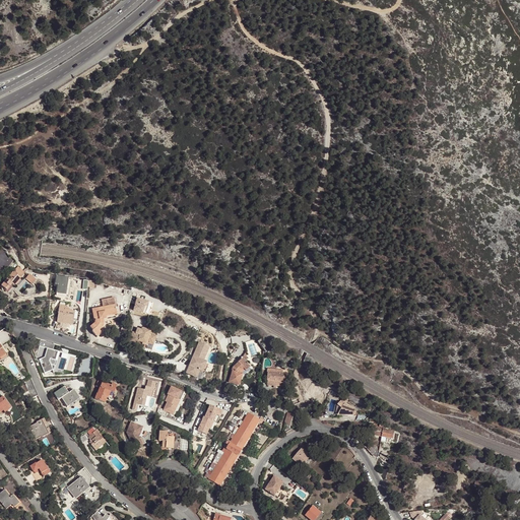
[(12,246),(15,243),(8,238),(6,240),(12,246)]
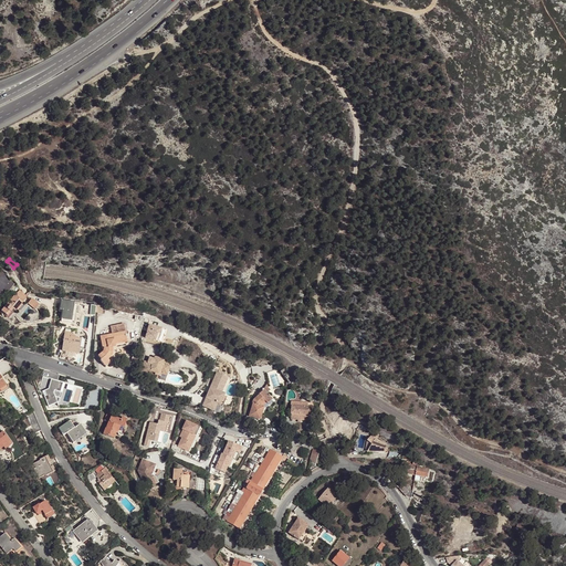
[(10,282),(10,281),(7,275),(0,279),(0,287),(8,286),(10,282)]
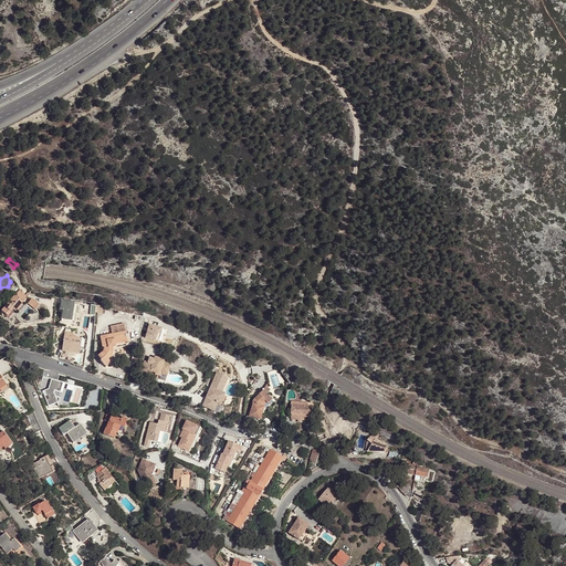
[(22,303),(27,297),(19,291),(1,311),(8,317),(11,313),(11,312),(13,310),(14,310),(17,312),(23,303),(22,303)]
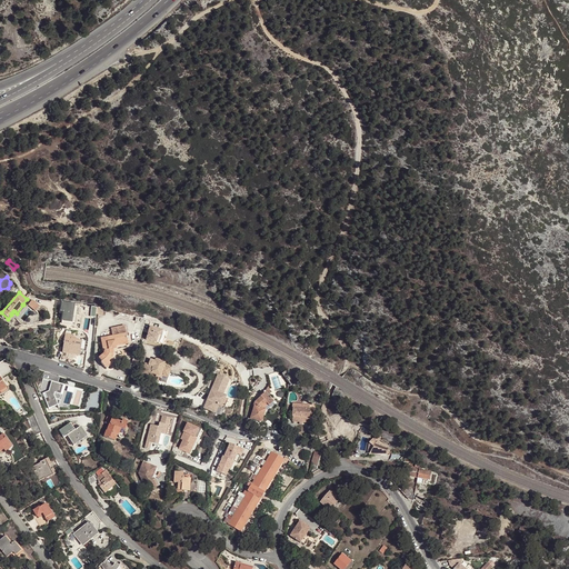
[(32,301),(28,306),(36,311),(39,307),(32,301)]
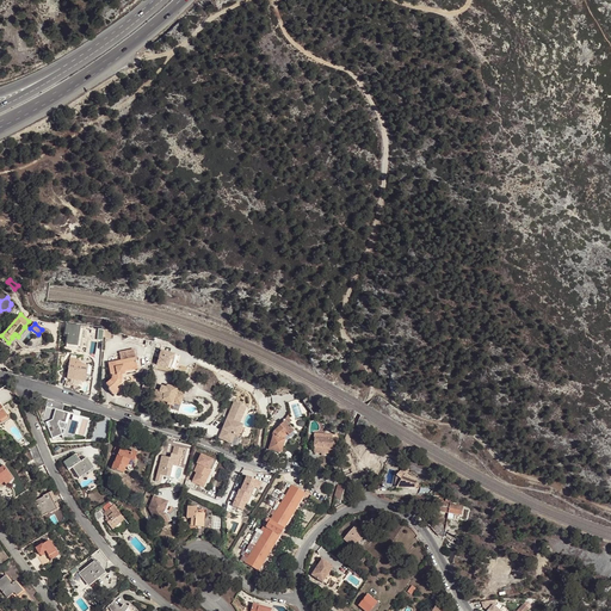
[(91,340),(92,335),(80,334),(80,337),(76,337),(68,335),(66,347),(76,350),(76,346),(87,349),(88,340),(91,340)]
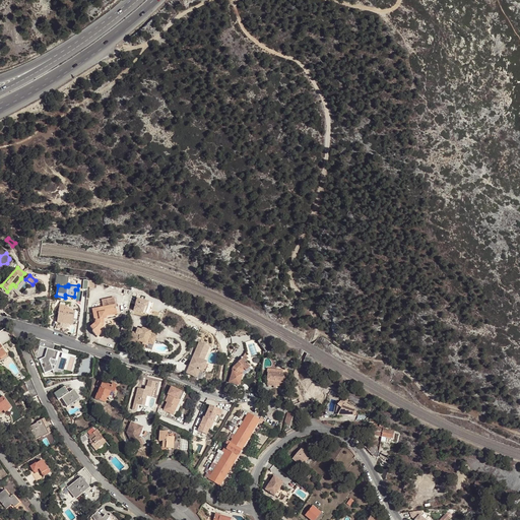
[(144,314),(148,301),(136,298),(132,311),(144,314)]
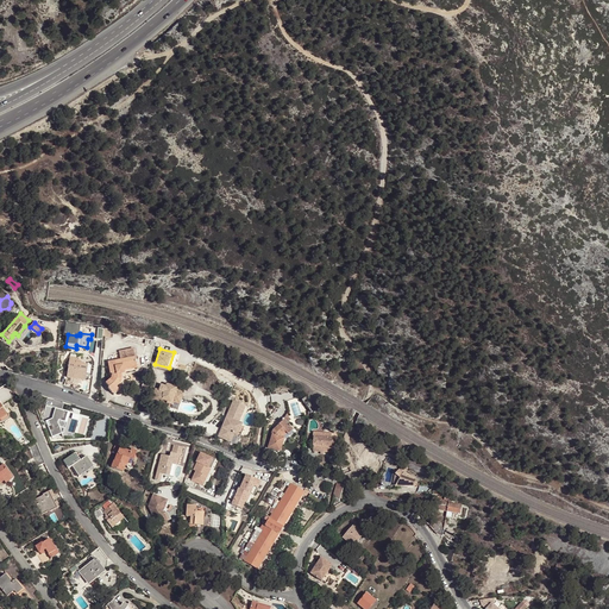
[(137,366),(135,357),(133,358),(133,353),(135,353),(133,350),(119,352),(121,360),(108,363),(111,374),(112,375),(112,377),(111,378),(106,383),(108,387),(107,388),(112,393),(118,389),(119,390),(121,389),(123,387),(125,382),(126,380),(126,376),(126,372),(126,370),(126,368),(137,366)]
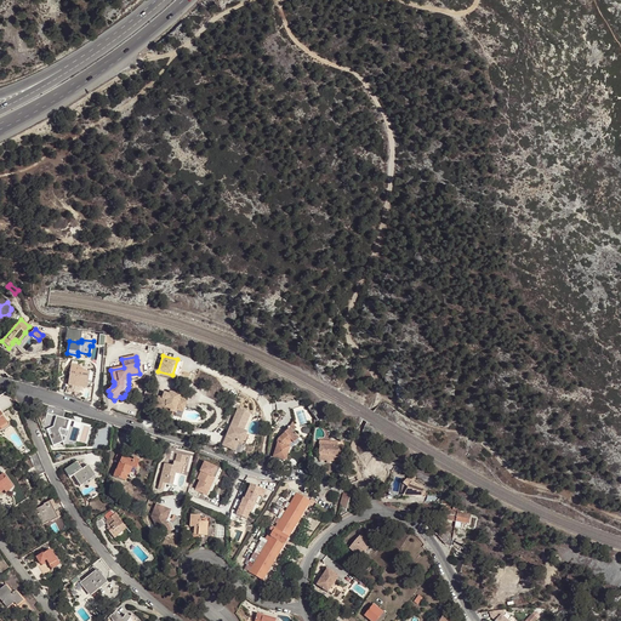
[(91,380),(92,372),(83,371),(77,370),(78,368),(78,365),(70,364),(68,381),(87,385),(89,380),(91,380)]
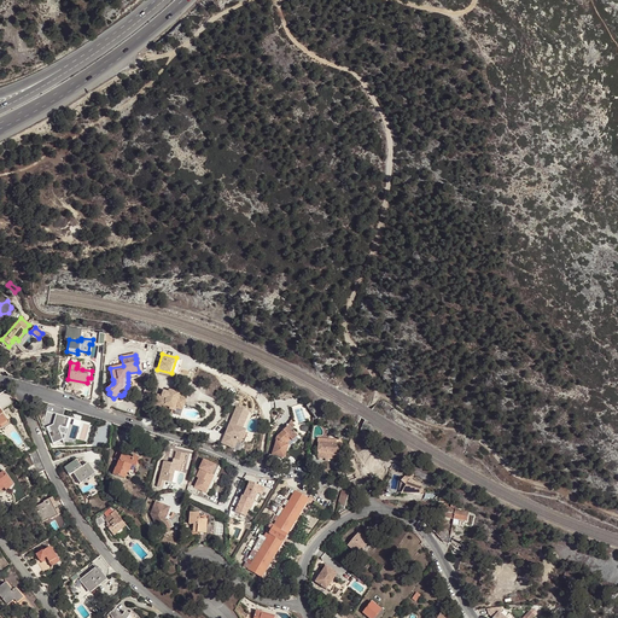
[(178,398),(179,394),(172,391),(170,395),(168,394),(168,392),(163,391),(161,396),(157,395),(153,408),(157,409),(158,408),(159,407),(162,408),(164,407),(164,406),(174,409),(174,408),(175,406),(181,407),(182,401),(178,398)]
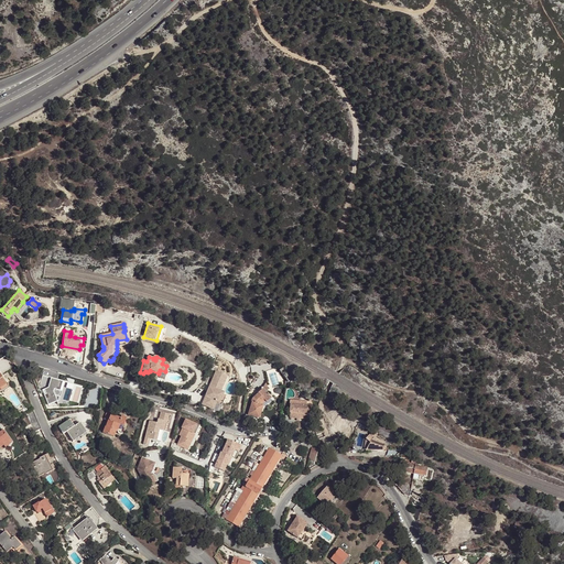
[(166,375),(171,361),(163,359),(162,364),(166,366),(165,371),(160,370),(159,372),(166,375)]
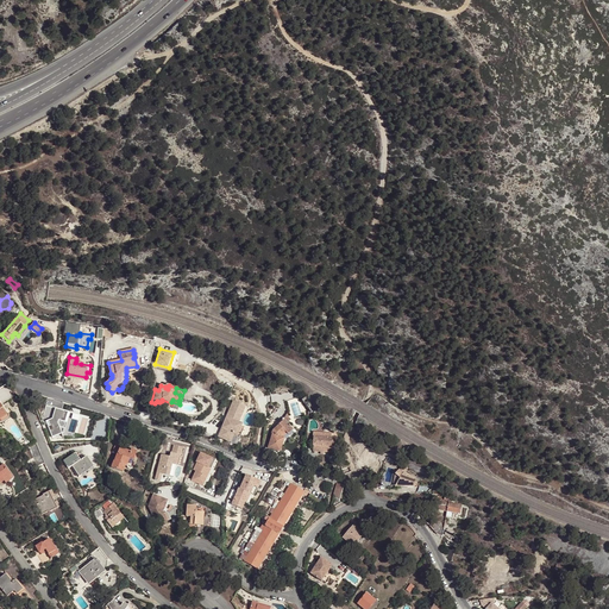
[(243,429),(240,425),(238,424),(244,406),(233,401),(227,415),(227,419),(225,426),(223,425),(219,434),(223,437),(221,439),(237,445),(243,429)]
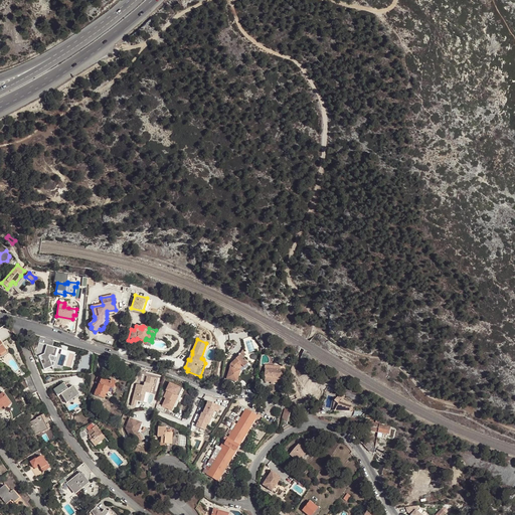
[(54,357),(57,349),(46,346),(44,354),(41,355),(42,359),(41,360),(40,360),(44,370),(52,366),(48,358),(49,356),(54,357)]
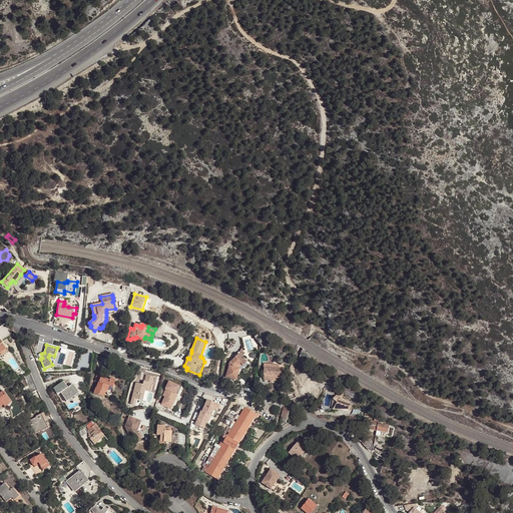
[(52,365),(54,365),(57,352),(58,348),(57,348),(54,356),(49,355),(48,357),(52,365)]
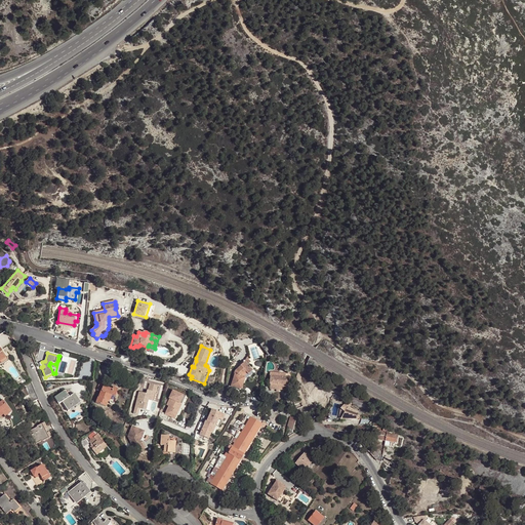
[(62,361),(67,362),(66,372),(74,374),(77,358),(63,356),(62,361)]
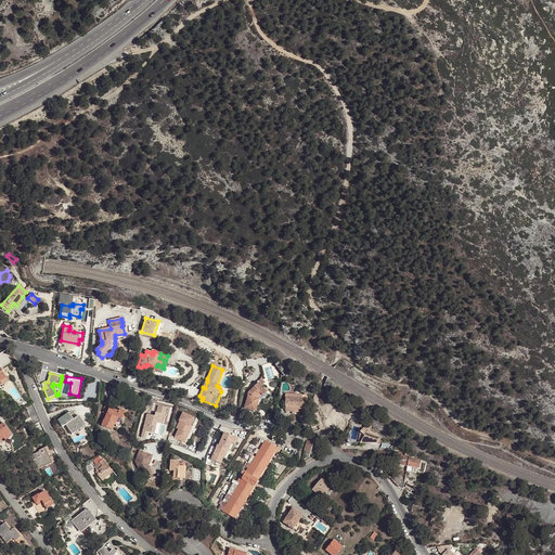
[(244,409),(254,412),(257,399),(255,398),(256,397),(259,394),(262,397),(267,392),(258,383),(254,387),(248,392),(247,396),(244,409)]
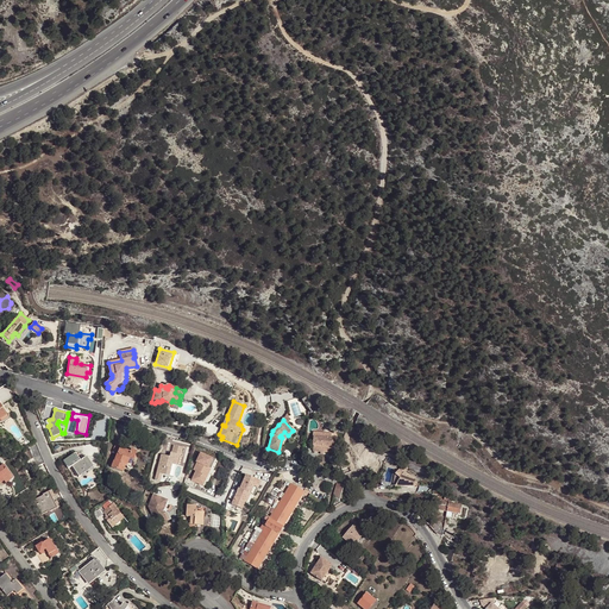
[(332,439),(332,434),(313,432),(313,438),(314,438),(314,445),(314,447),(316,450),(320,450),(321,447),(324,449),(325,450),(330,450),(330,446),(334,447),(336,441),(333,439),(332,439)]
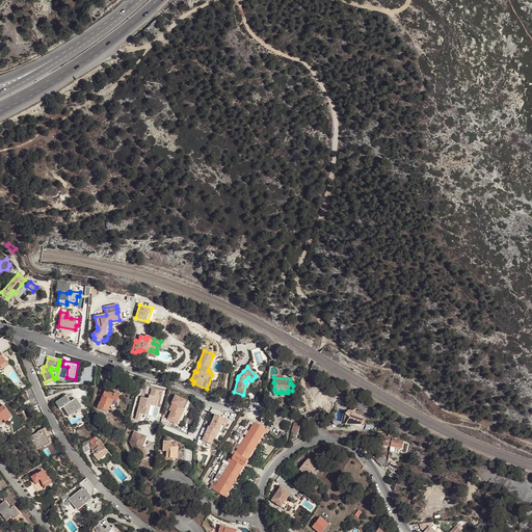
[(114,393),(113,395),(104,391),(106,388),(102,387),(99,395),(102,396),(100,402),(99,402),(97,408),(107,413),(109,406),(111,400),(116,402),(120,394),(114,393)]
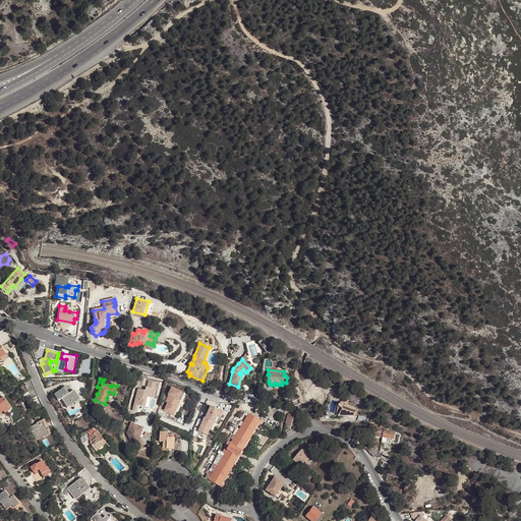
[(32,399),(38,396),(31,380),(24,383),(32,399)]
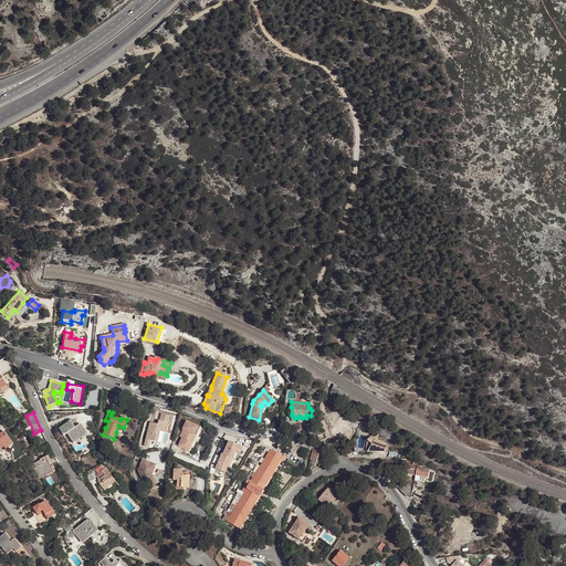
[(167,422),(168,423),(170,416),(161,413),(159,420),(158,420),(157,425),(157,426),(154,425),(154,423),(149,422),(145,439),(150,440),(157,442),(159,431),(164,432),(167,422)]
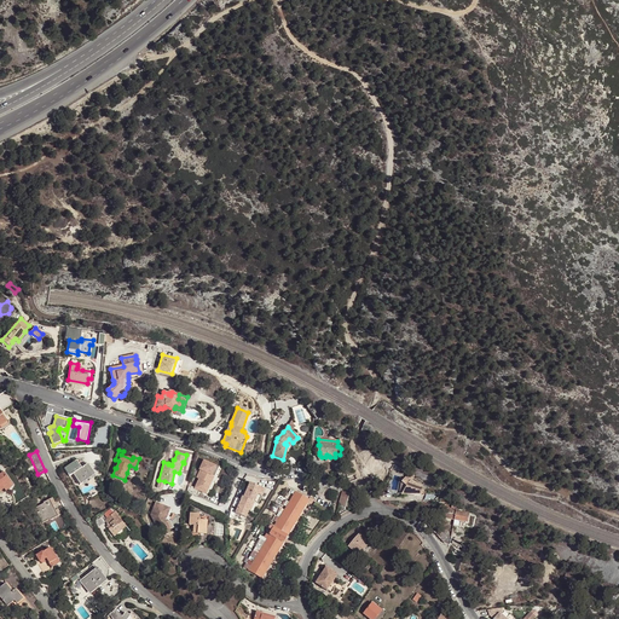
[(214,476),(219,467),(203,461),(200,469),(201,470),(197,478),(200,479),(196,487),(189,485),(187,491),(197,496),(200,490),(206,492),(209,484),(206,481),(209,474),(214,476)]
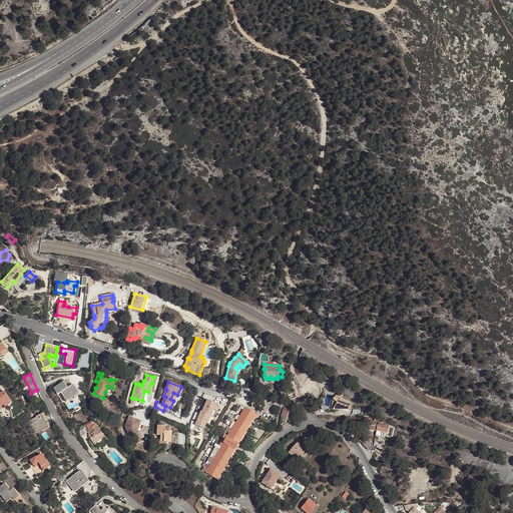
[(70,396),(77,391),(72,384),(60,393),(66,401),(71,398),(70,396)]
